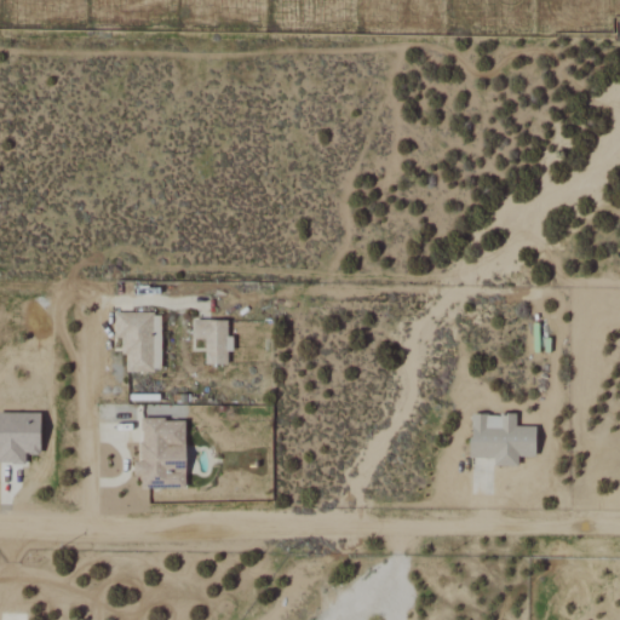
[(159,372),(160,314),(113,314),(113,338),(120,338),(120,355),(125,355),(125,372),(159,372)]
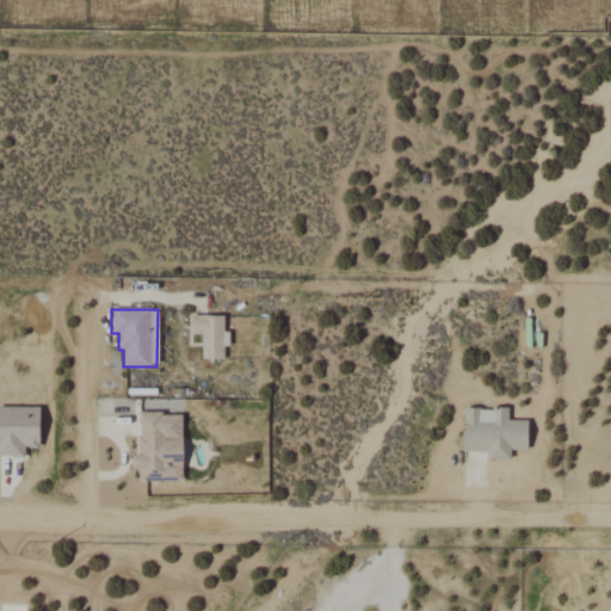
[(222,359),(222,347),(227,347),(227,333),(222,333),(222,316),(190,316),(190,345),(201,345),(201,360),(222,359)]
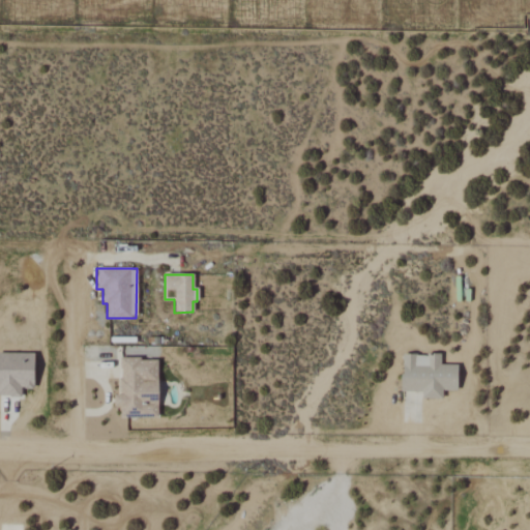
[(32,353),(0,352),(0,396),(20,398),(20,389),(32,390),(32,353)]
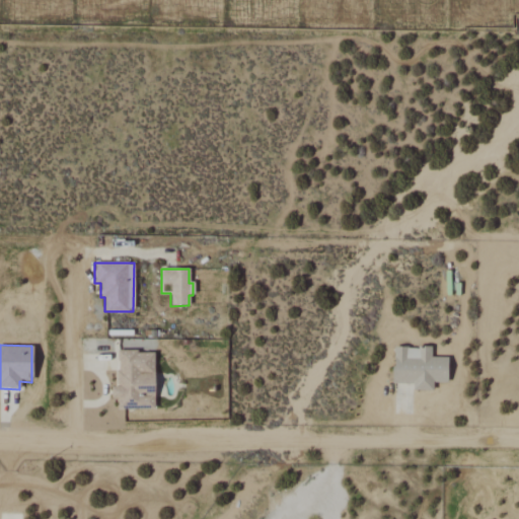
[(446,383),(447,358),(430,358),(430,350),(392,349),(391,384),(413,384),(412,391),(433,391),(433,383),(446,383)]
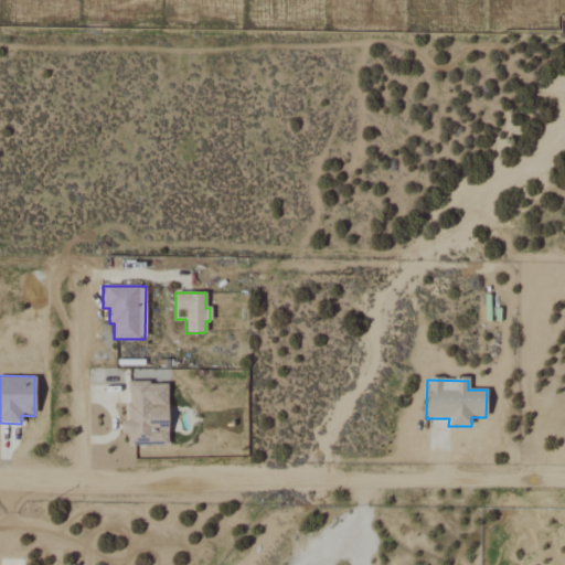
[(167,384),(126,383),(126,423),(121,423),(121,446),(167,446),(167,384)]
